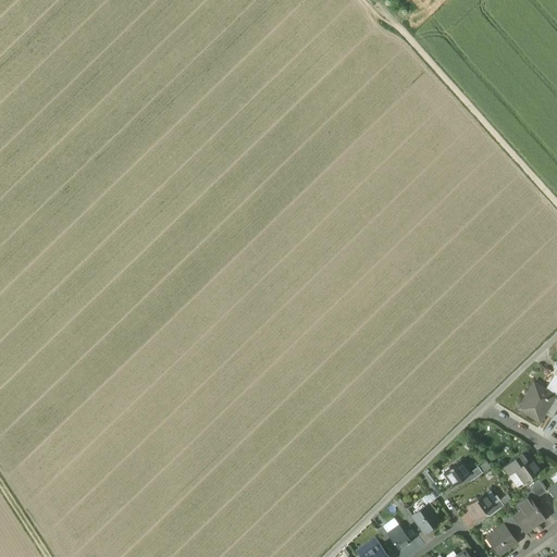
[(556,376),(547,392),(555,397),(556,393),(556,376)]
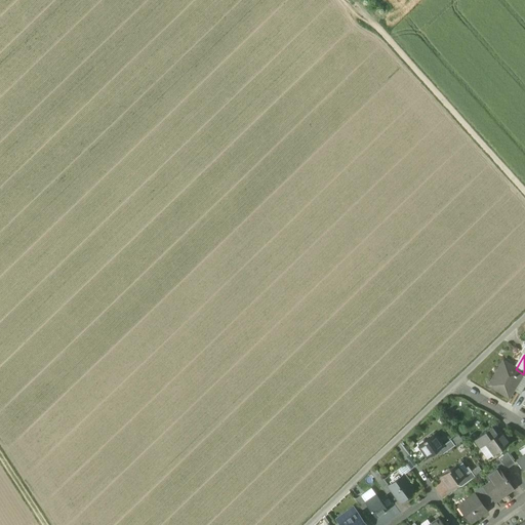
[(516,369),(503,362),(489,387),(509,399),(522,376),(524,374),(523,374),(516,369)]
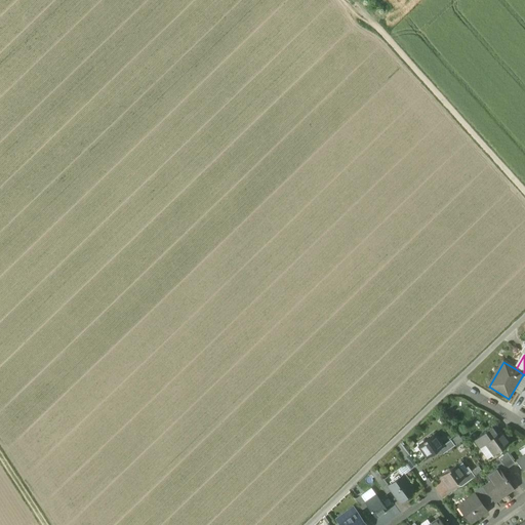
[(492,429),(475,442),(480,449),(486,445),(494,456),(499,452),(500,453),(502,451),(502,450),(511,445),(501,434),(498,436),(492,429)]
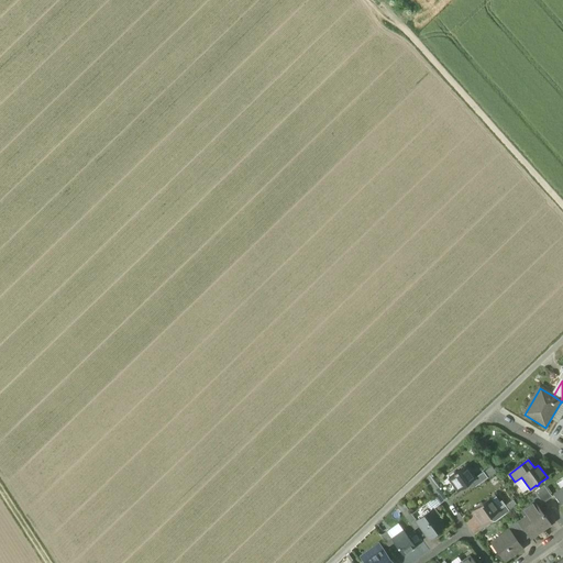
[(489,465),(483,471),(486,476),(494,472),(489,465)]
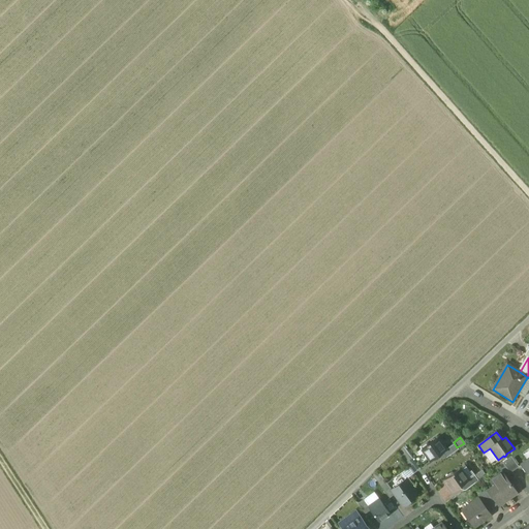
[(438,439),(423,450),(431,462),(443,454),(446,450),(438,439)]
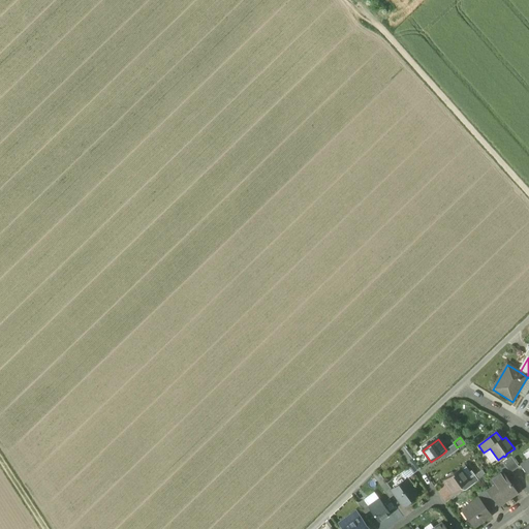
[(455,444),(446,450),(443,454),(446,458),(458,449),(455,444)]
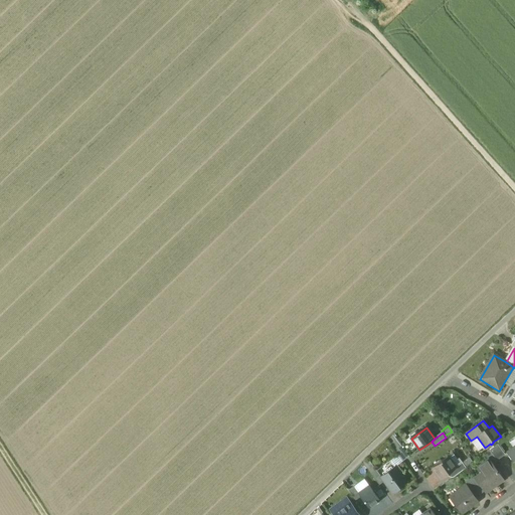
[(410,457),(393,435),(388,441),(403,462),(410,457)]
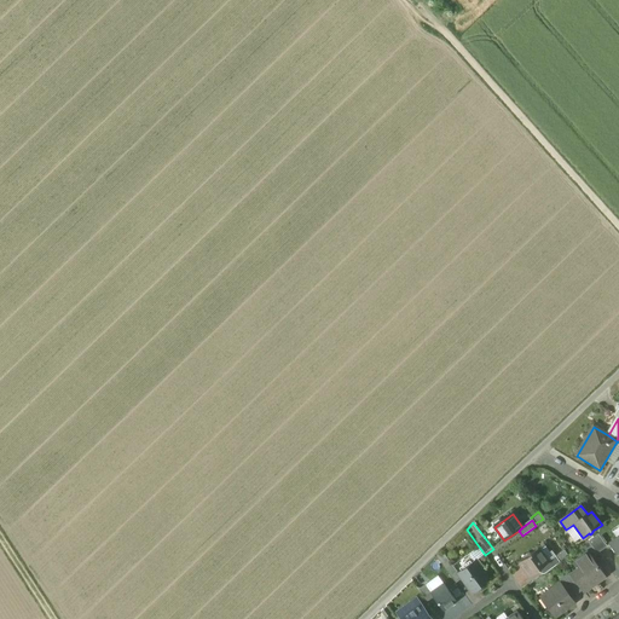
[(599,534),(589,542),(599,555),(608,548),(599,534)]
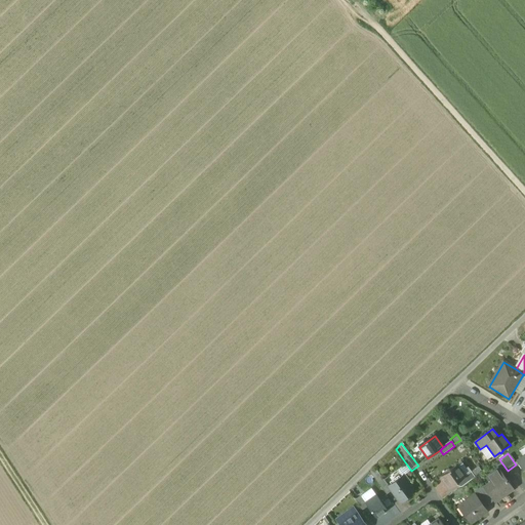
[(508,471),(499,459),(494,463),(498,470),(498,469),(502,474),(508,471)]
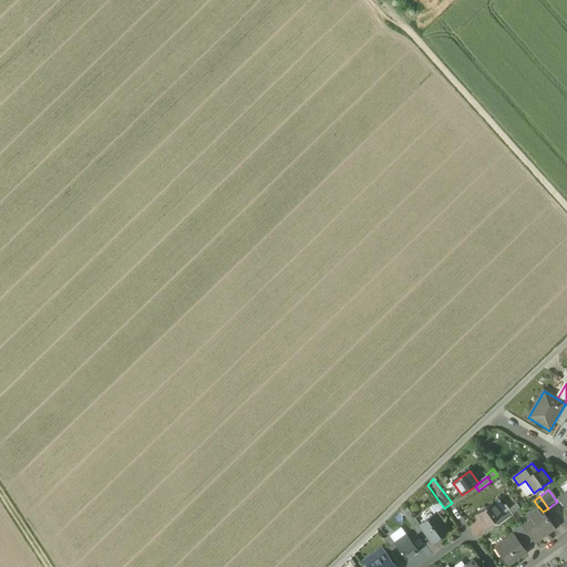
[(493,503),(476,515),(485,528),(496,521),(502,516),(502,515),(493,503)]
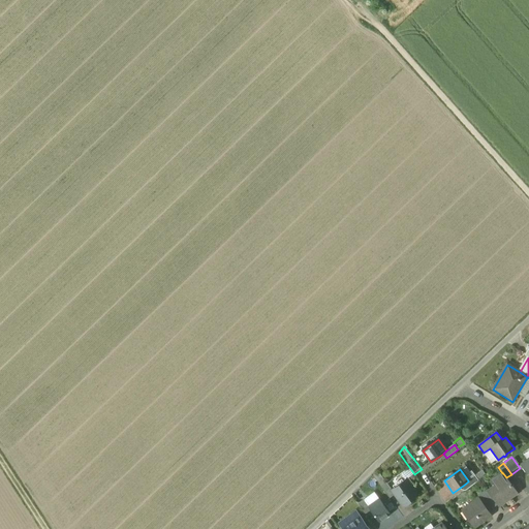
[(483,470),(475,475),(478,480),(486,475),(483,470)]
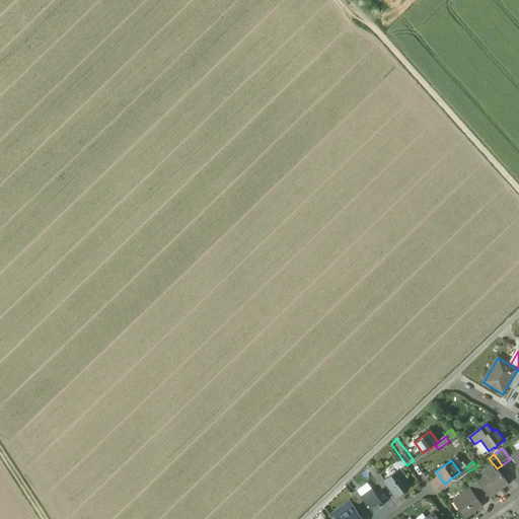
[(385,479),(371,462),(367,467),(383,489),(387,486),(384,480),(385,479)]
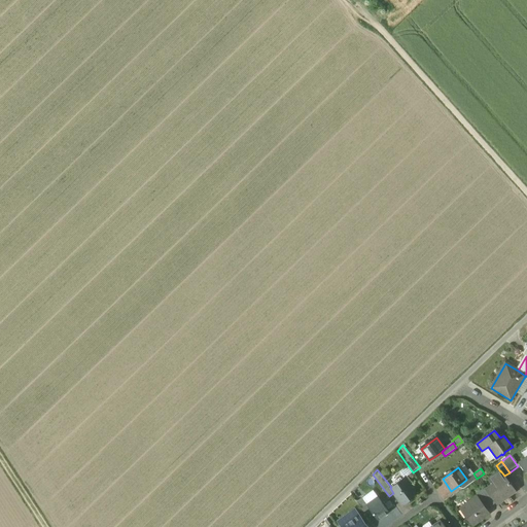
[(500,471),(489,479),(494,487),(489,491),(488,492),(495,502),(497,504),(516,492),(504,476),(500,470),(500,471)]
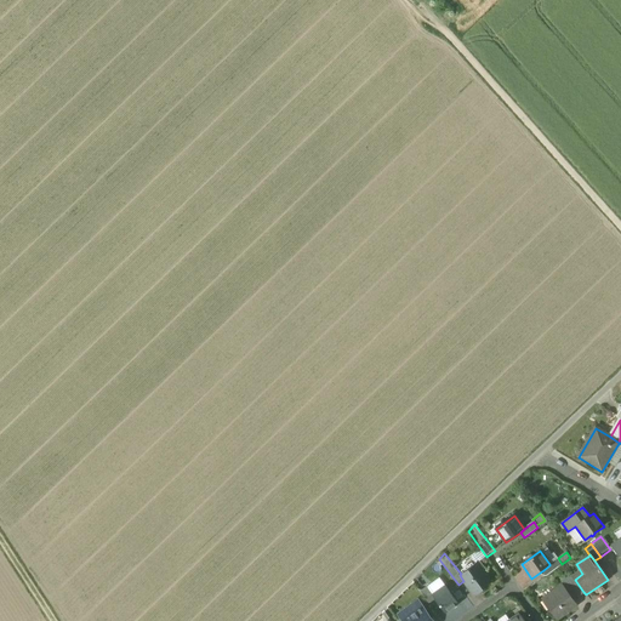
[(558,558),(550,564),(550,565),(543,570),(547,575),(562,564),(558,558)]
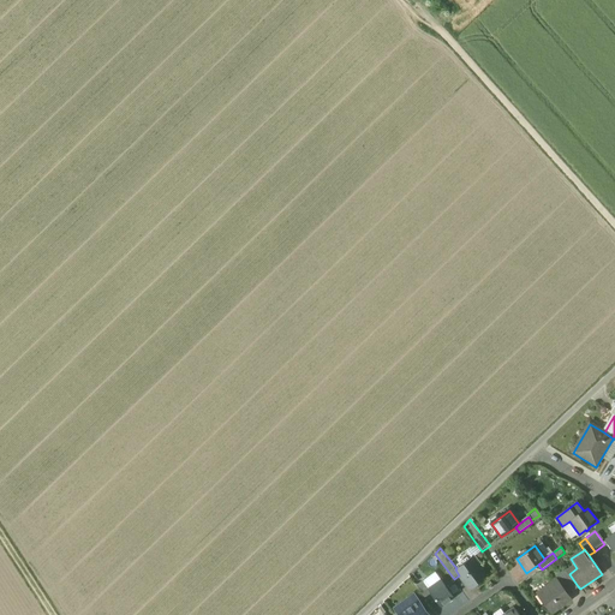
[(457,568),(455,569),(459,575),(470,589),(487,577),(472,557),(457,568)]
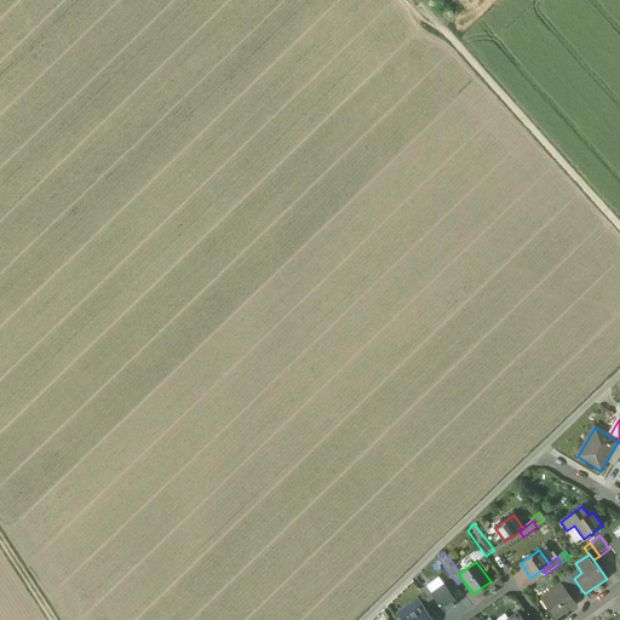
[(583,591),(574,579),(575,578),(570,573),(564,578),(575,593),(577,596),(583,591)]
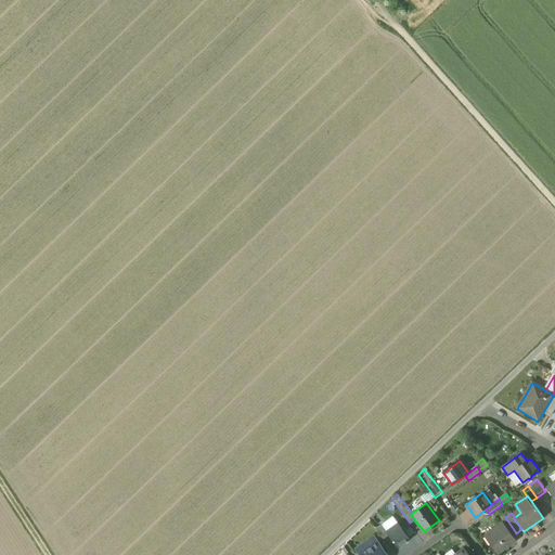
[(515,531),(505,517),(499,521),(501,525),(503,524),(511,534),(515,531)]
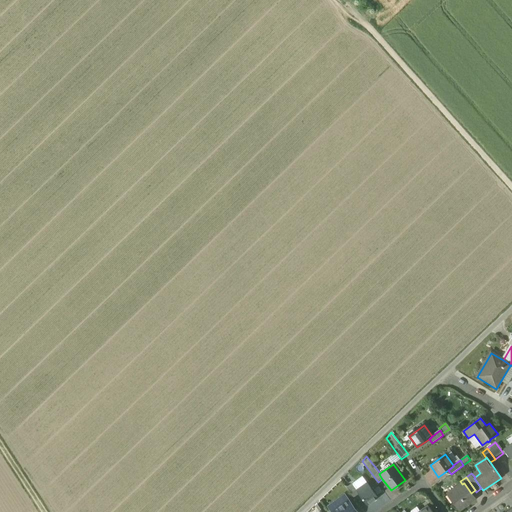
[(378,497),(368,483),(358,490),(357,491),(359,494),(367,505),(378,497)]
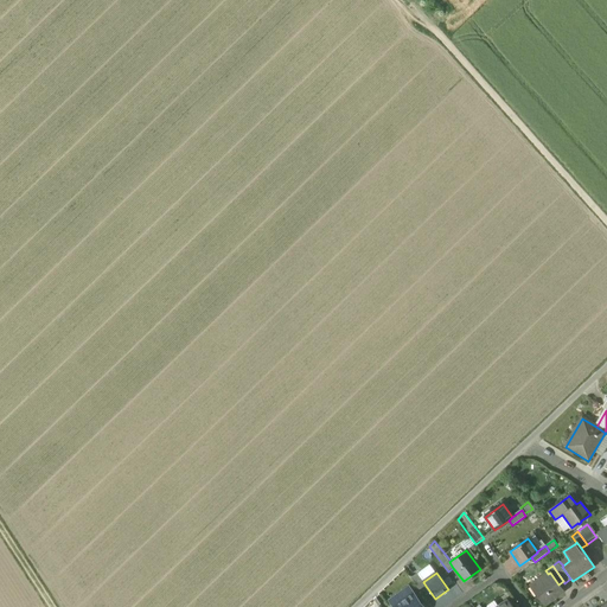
[(548,574),(532,585),(541,595),(538,596),(544,606),(562,592),(557,586),(558,585),(550,573),(548,574)]
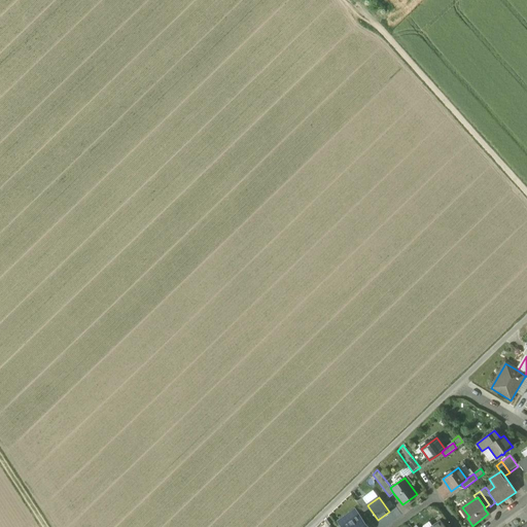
[(369,504),(362,498),(357,502),(364,513),(370,508),(367,505),(369,504)]
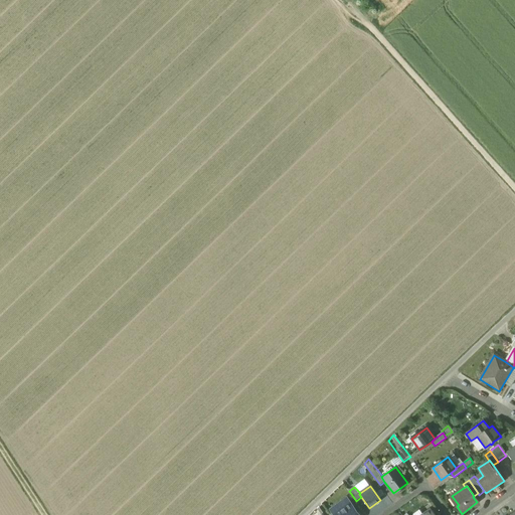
[(358,514),(350,503),(334,514),(335,514),(358,514)]
